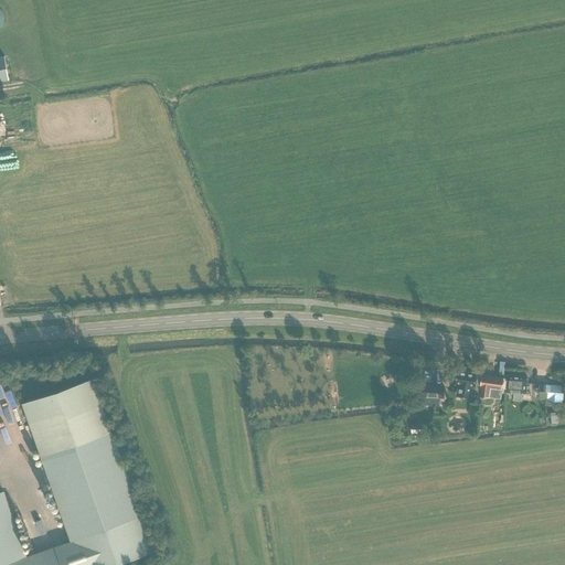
[(456,395),(470,397),(475,373),(458,371),(456,385),(458,385),(456,395)]
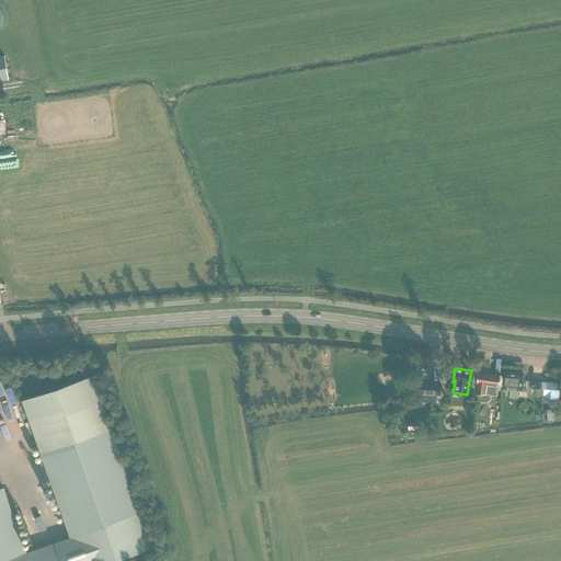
[(483,385),(482,390),(497,392),(500,376),(478,374),(474,373),(472,382),(471,395),(478,396),(479,385),(483,385)]
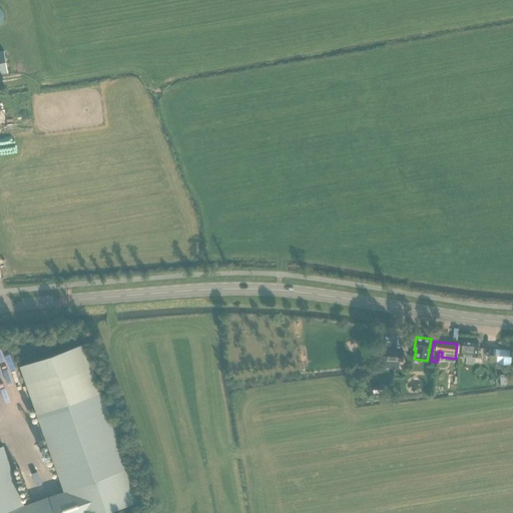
[(466,363),(473,364),(474,352),(478,352),(478,342),(458,341),(457,356),(466,357),(466,363)]
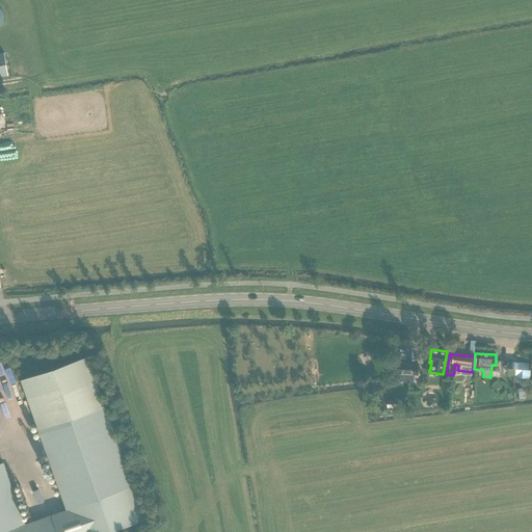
[(110,531),(144,520),(87,356),(21,380),(38,429),(54,423),(83,504),(52,515),(57,531),(110,531)]
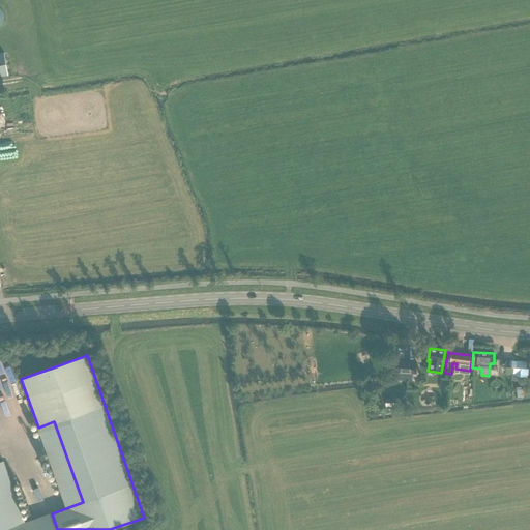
[(529,359),(508,360),(508,374),(518,374),(518,376),(529,375),(529,359)]
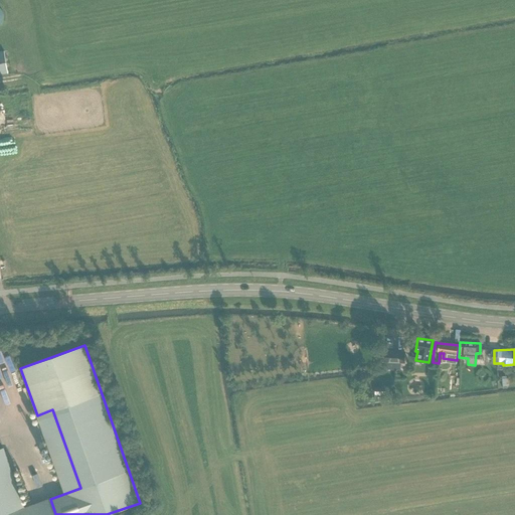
[(405,363),(405,351),(383,350),(382,362),(384,362),(384,366),(400,366),(400,362),(405,363)]
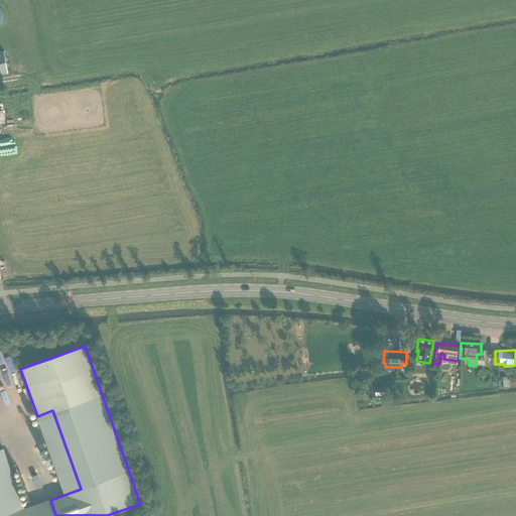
[(428,370),(428,381),(436,381),(436,370),(428,370)]
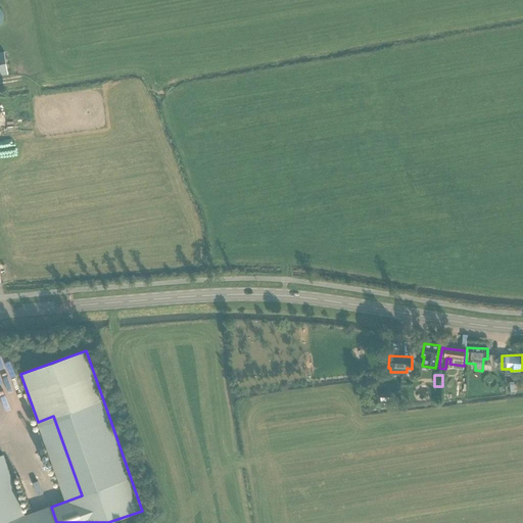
[(0,520),(20,513),(22,513),(2,455),(0,455),(0,520)]
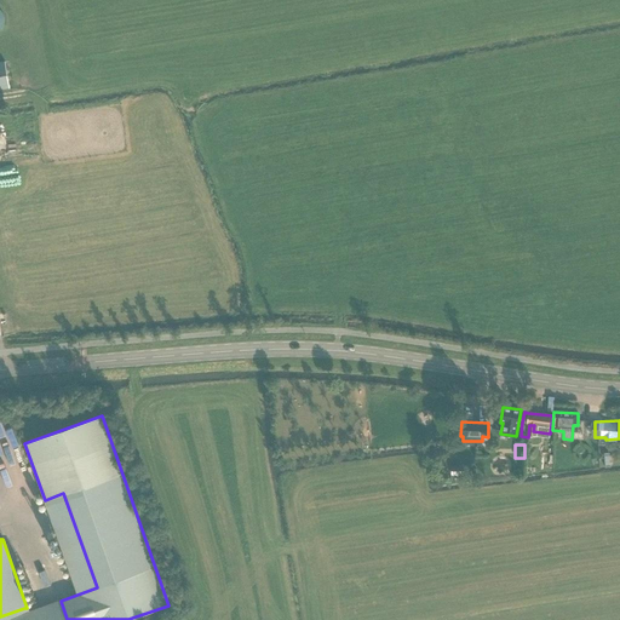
[(0,619),(67,619),(61,601),(27,613),(24,608),(0,616),(0,619)]
